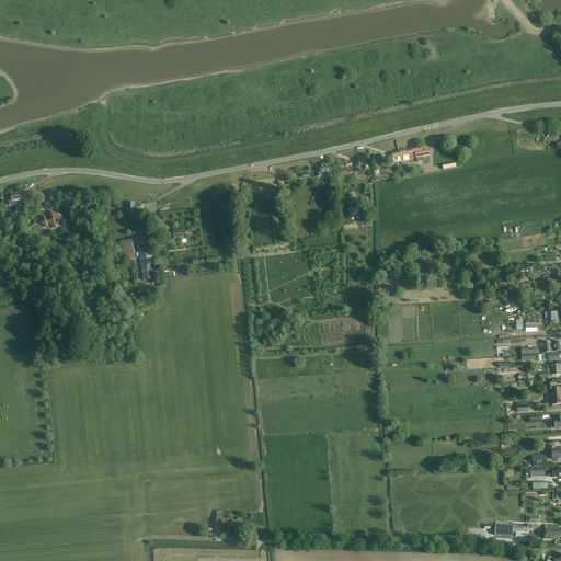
[(414,159),(413,157),(412,149),(399,151),(401,161),(414,159)]
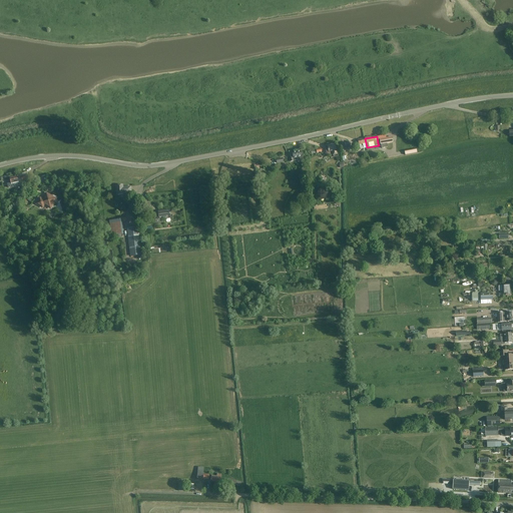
[(388,147),(387,143),(393,142),(392,137),(380,139),(382,148),(388,147)]
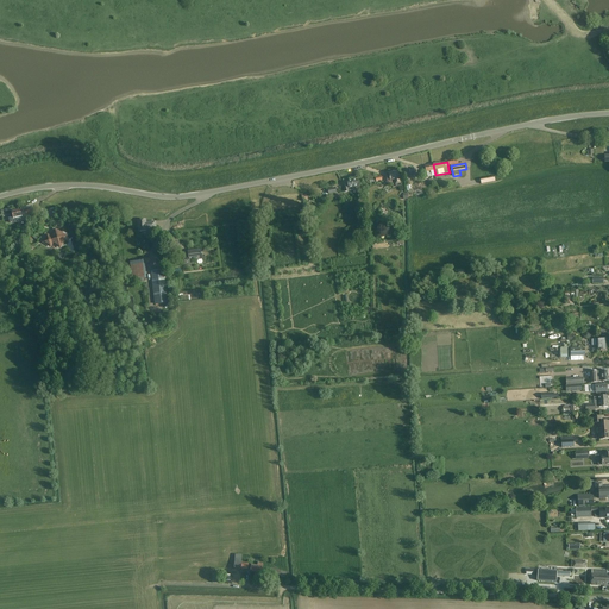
[(435,175),(433,164),(424,167),(424,168),(425,168),(426,173),(426,171),(427,174),(427,177),(435,175)]
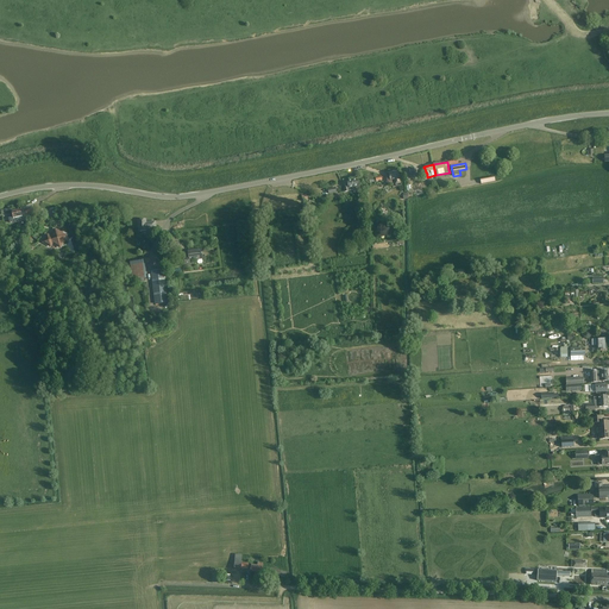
[(390,181),(394,180),(395,186),(400,184),(397,171),(389,173),(390,181)]
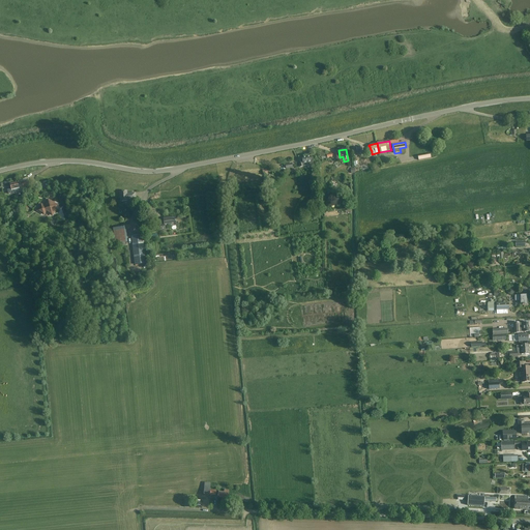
[(299,162),(300,167),(307,166),(306,163),(312,163),(311,156),(302,158),(302,160),(301,160),(301,162),(299,162)]
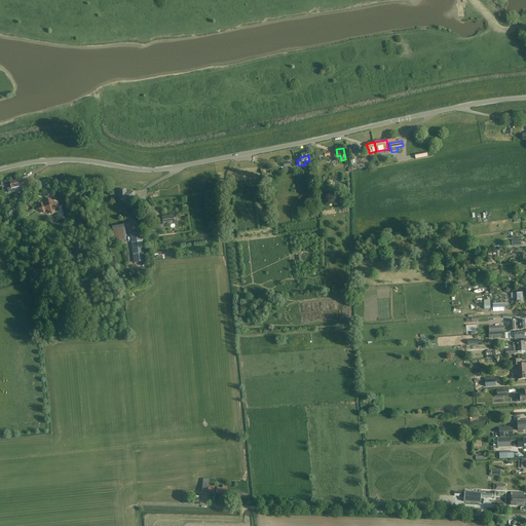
[(10,183),(11,188),(7,189),(8,193),(14,192),(14,191),(19,190),(17,187),(19,187),(17,181),(10,183)]
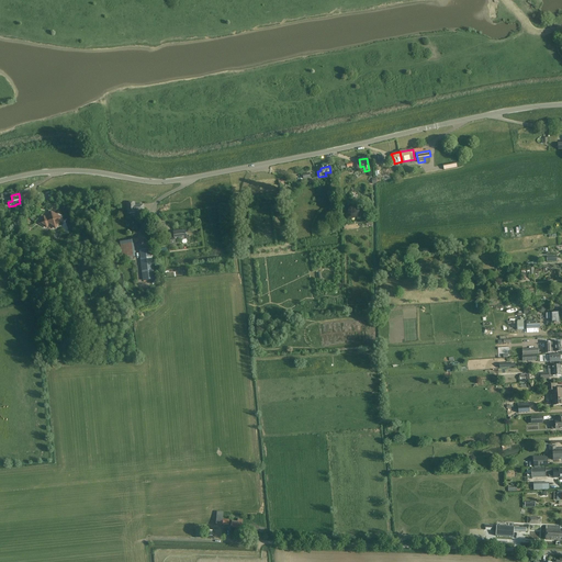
[(135,213),(144,212),(143,204),(135,205),(134,203),(127,203),(128,214),(135,213)]
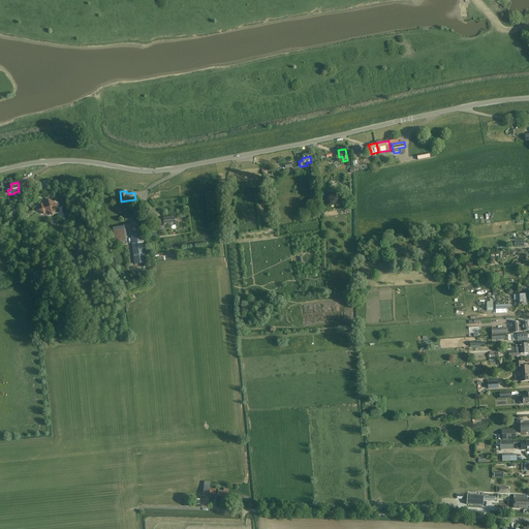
[(41,205),(38,209),(37,211),(43,214),(45,211),(51,214),(53,214),(58,206),(53,203),(52,204),(50,203),(49,204),(48,203),(47,205),(45,204),(44,206),(41,205)]
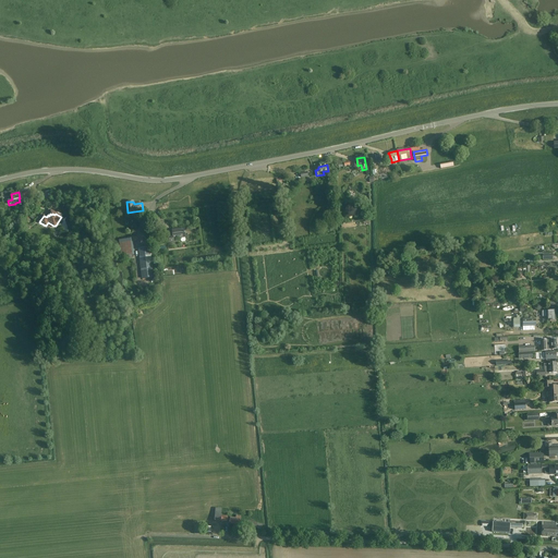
[(185,238),(185,233),(184,229),(172,230),(172,235),(168,235),(169,243),(174,243),(173,239),(181,239),(181,242),(185,242),(185,238)]
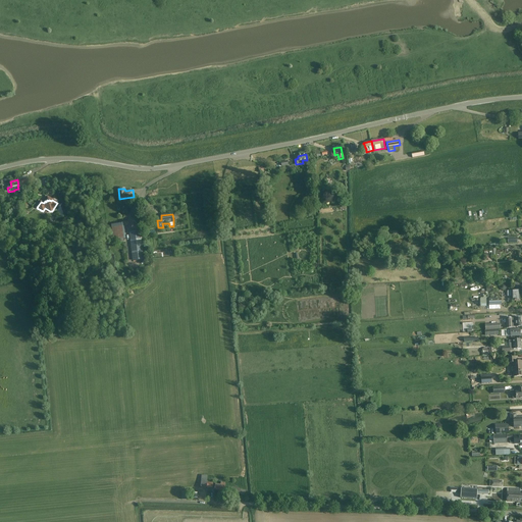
[(123,223),(111,224),(113,240),(125,239),(123,223)]
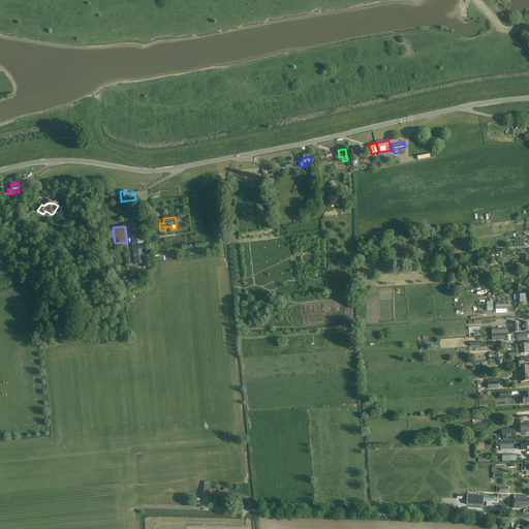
[(143,235),(131,235),(134,265),(145,263),(143,235)]
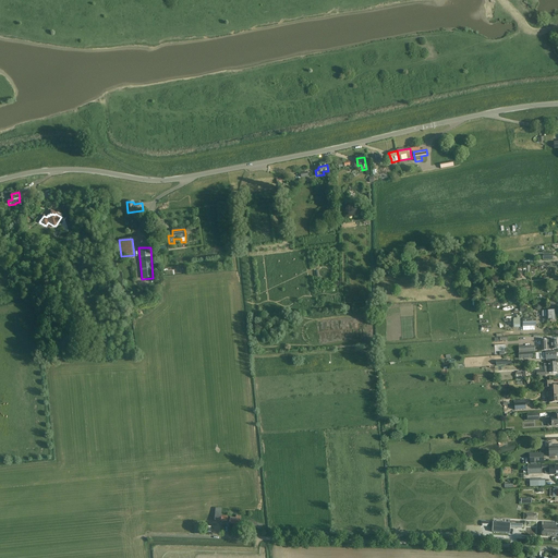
[(546,317),(546,320),(543,320),(543,323),(546,323),(546,322),(556,320),(555,311),(542,312),(543,317),(546,317)]
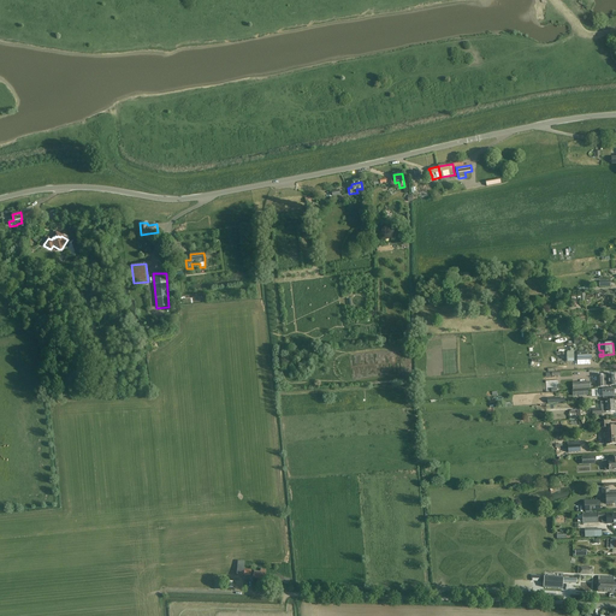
[(592,351),(578,353),(578,366),(590,365),(590,361),(592,360),(592,351)]
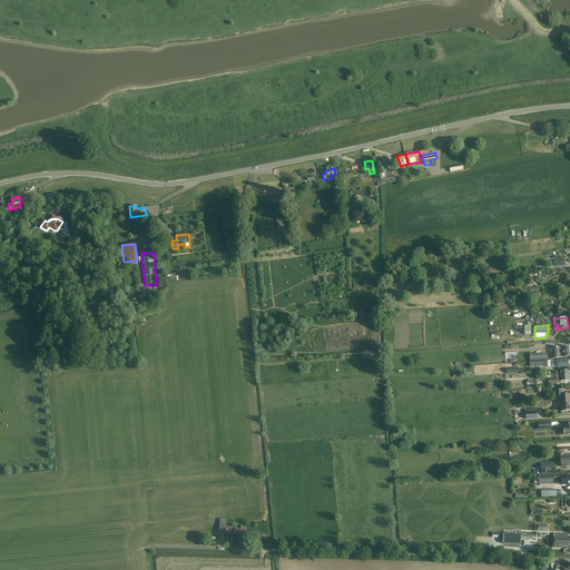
[(568,347),(559,347),(558,347),(551,347),(552,360),(559,359),(559,357),(569,357),(568,347)]
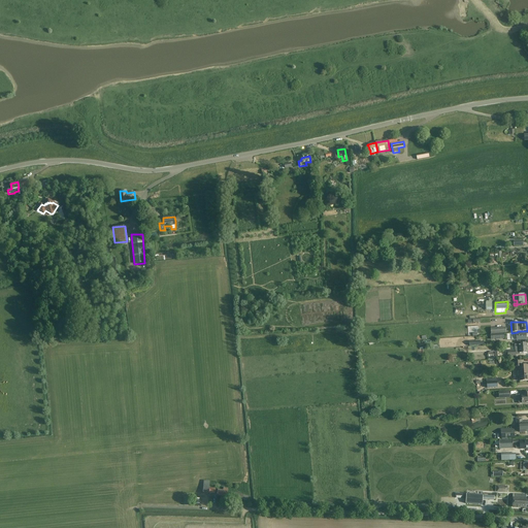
[(527,343),(519,343),(519,347),(518,347),(517,348),(517,349),(517,350),(518,351),(519,351),(519,353),(527,353),(527,343)]
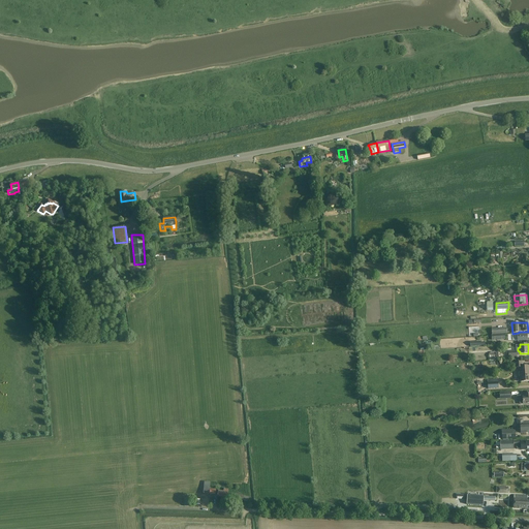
[(520,368),(520,371),(518,373),(518,374),(518,375),(518,376),(519,377),(520,377),(521,382),(528,381),(528,366),(523,367),(522,362),(515,363),(516,368),(520,368)]
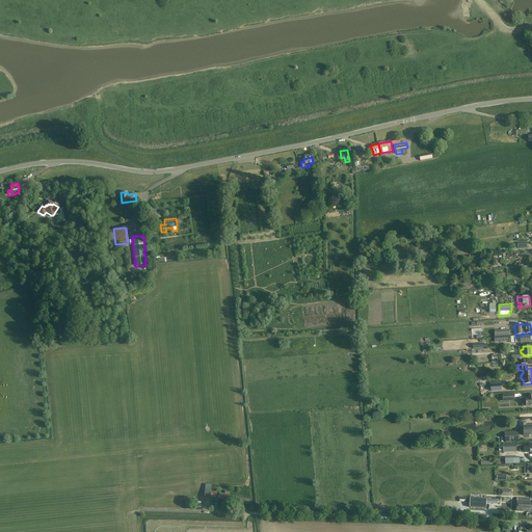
[(528,398),(523,398),(523,406),(531,405),(531,396),(528,397),(528,398)]
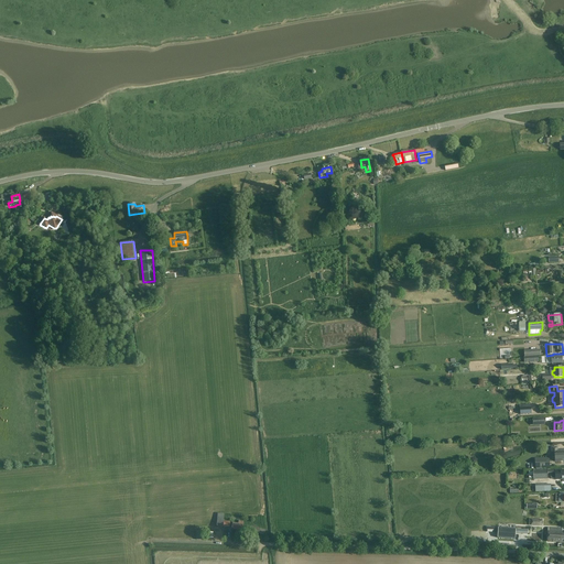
[(557,447),(551,447),(552,457),(555,457),(555,462),(563,461),(563,449),(557,451),(557,447)]
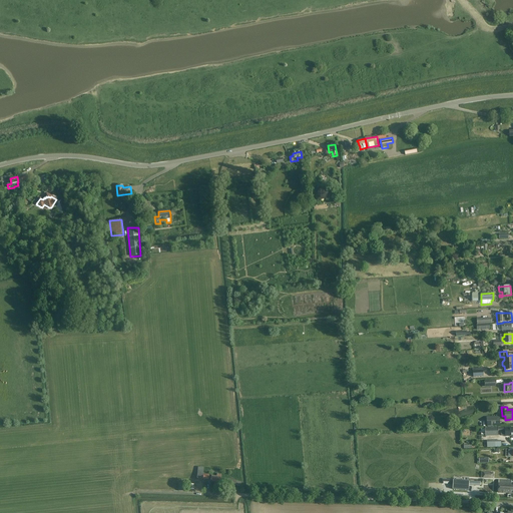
[(486,417),(487,427),(500,426),(500,417),(486,417)]
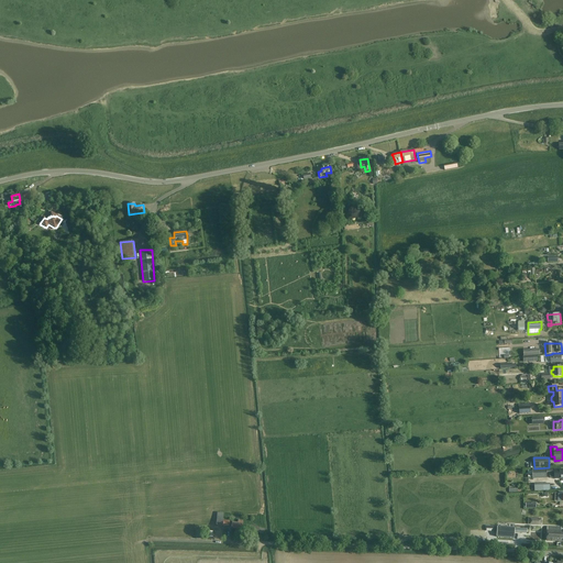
[(547,470),(532,470),(532,479),(547,478),(547,474),(550,474),(554,474),(554,478),(554,479),(561,479),(562,478),(562,468),(559,470),(554,470),(547,471),(547,470)]
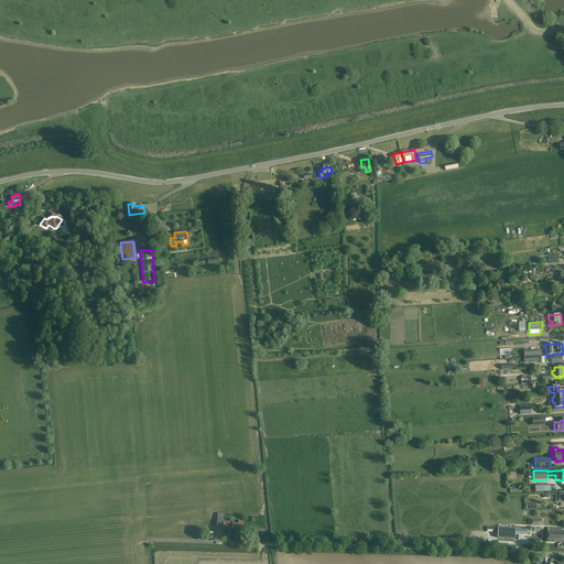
[(241,531),(242,525),(243,523),(238,522),(238,524),(229,522),(223,522),(224,514),(217,513),(217,527),(229,527),(229,528),(241,531)]
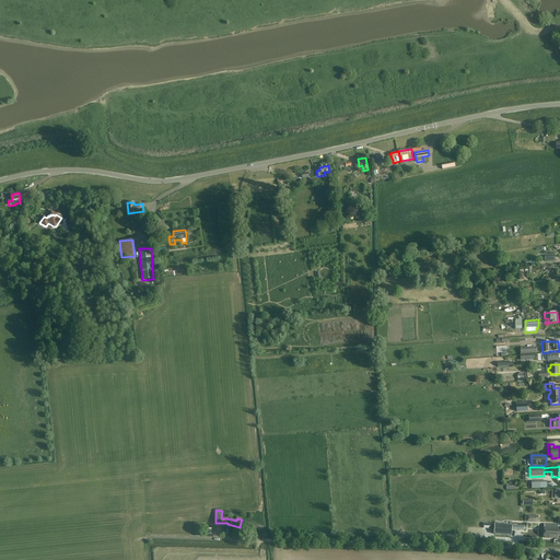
[(264,526),(251,522),(248,527),(261,532),(264,526)]
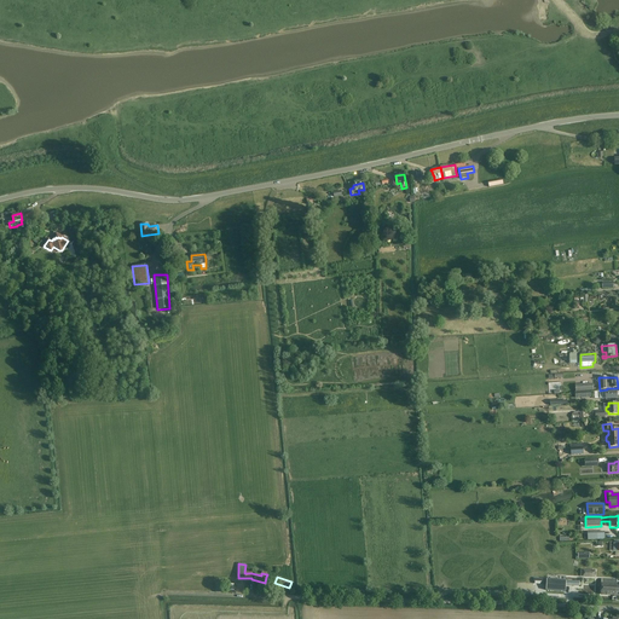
[(547,579),(547,584),(547,590),(565,591),(566,580),(547,579)]
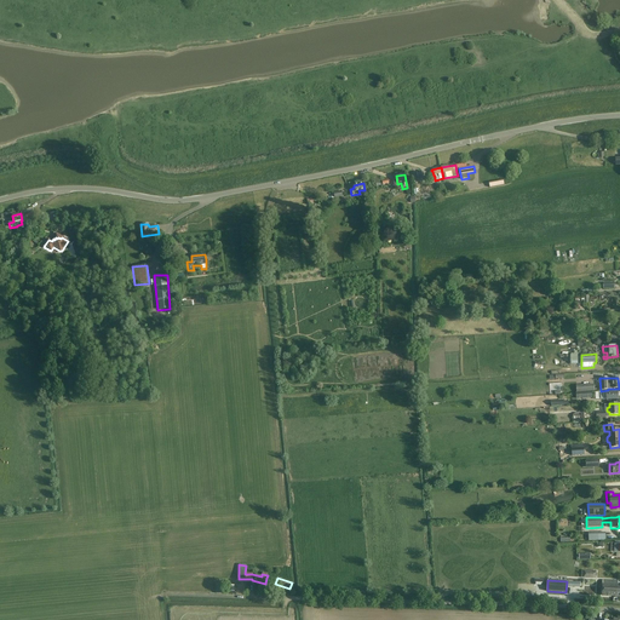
[(602,595),(619,596),(619,585),(618,585),(618,581),(603,580),(602,595)]
